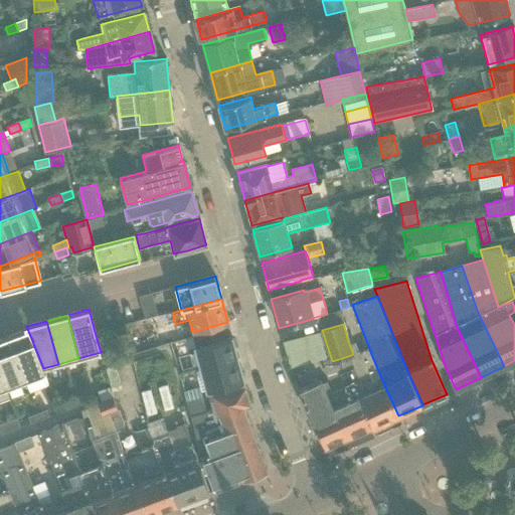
[(8,337),(25,381),(45,373),(43,368),(26,326),(24,327),(25,330),(8,337)]
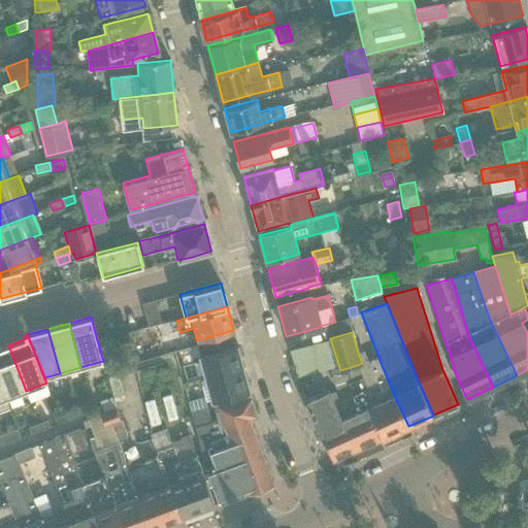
[(215,340),(197,344),(200,358),(206,378),(243,368),(238,348),(237,345),(218,351),(215,340)]
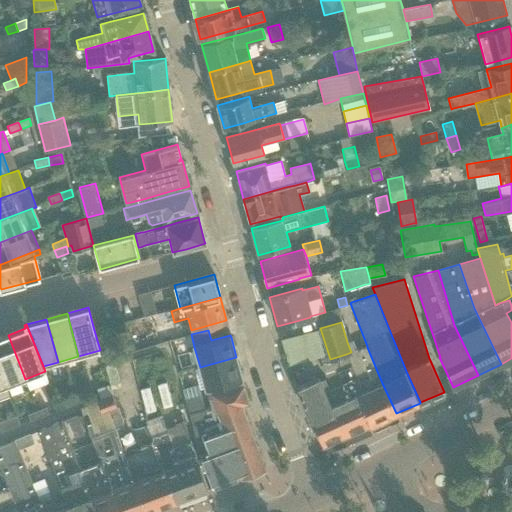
[(281,341),(285,353),(323,343),(320,330),(281,341)]
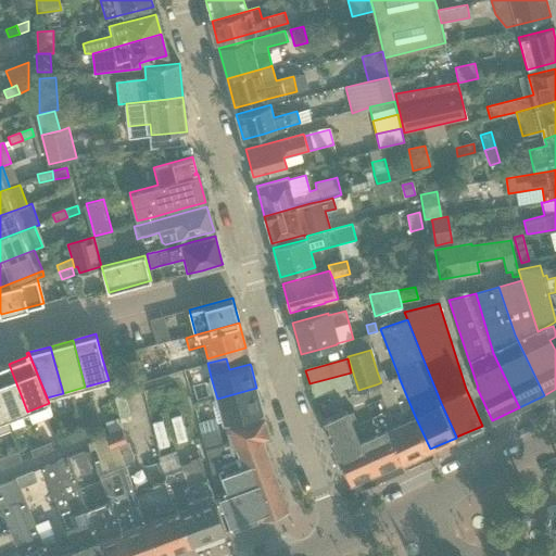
[(0,367),(0,403),(7,419),(27,412),(9,364),(0,367)]
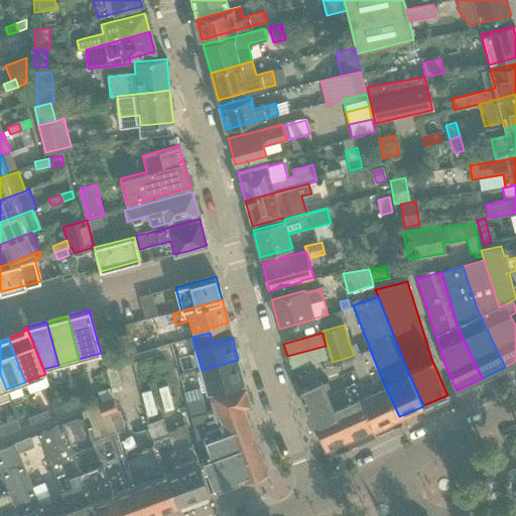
[(354,355),(349,357),(359,379),(354,382),(375,427),(399,416),(385,386),(370,350),(370,349),(360,353),(356,343),(350,345),(354,355)]
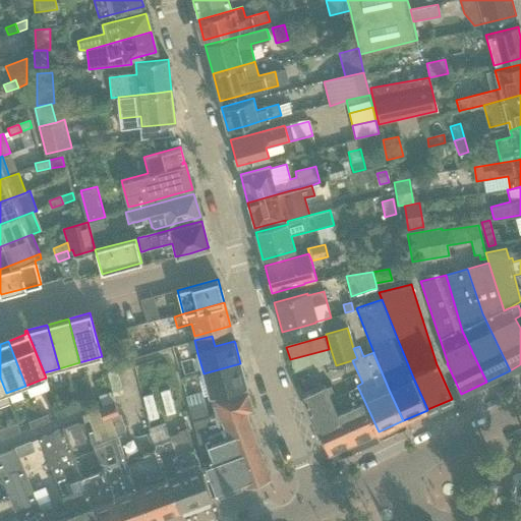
[(337,368),(327,371),(331,384),(343,379),(348,390),(357,386),(362,383),(352,360),(336,365),(337,368)]
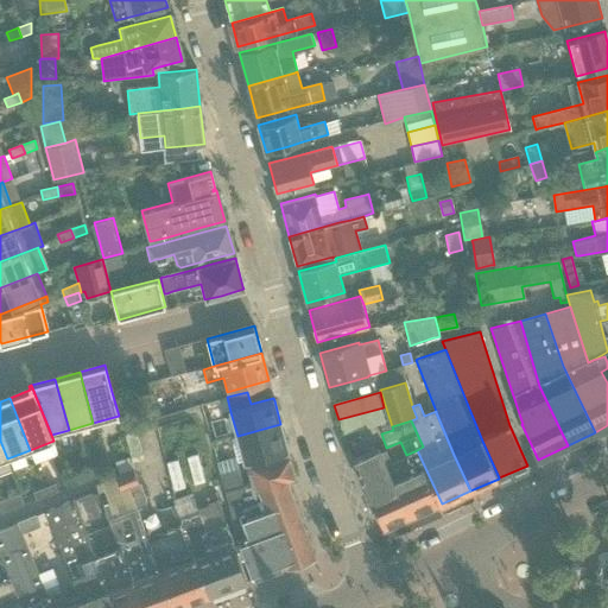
[(280,424),(238,436),(238,437),(245,462),(287,450),(287,448),(280,426),(280,424)]
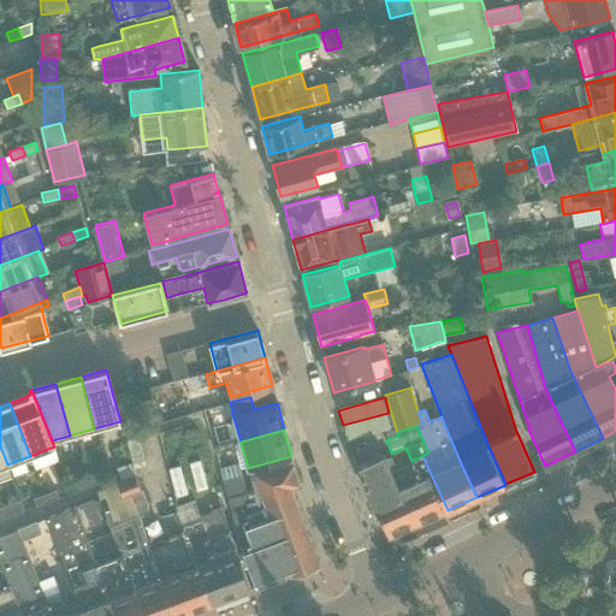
[(0,480),(12,477),(7,465),(0,446),(0,480)]
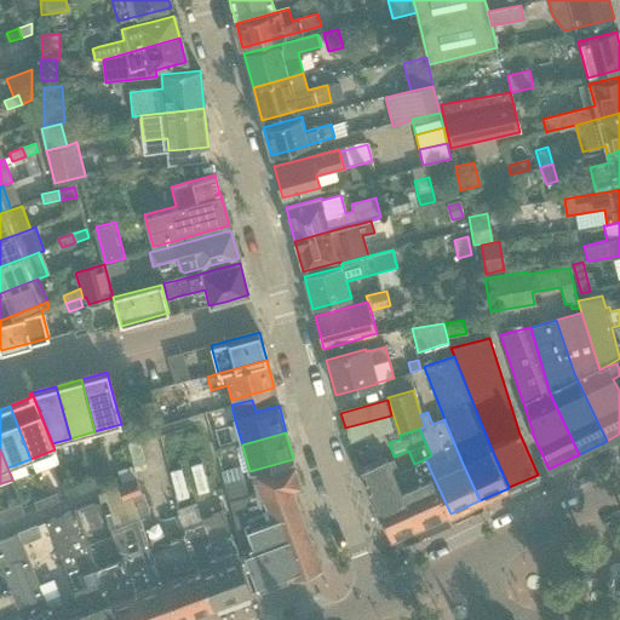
[(360,469),(374,503),(406,488),(399,471),(392,459),(388,461),(385,457),(360,469)]
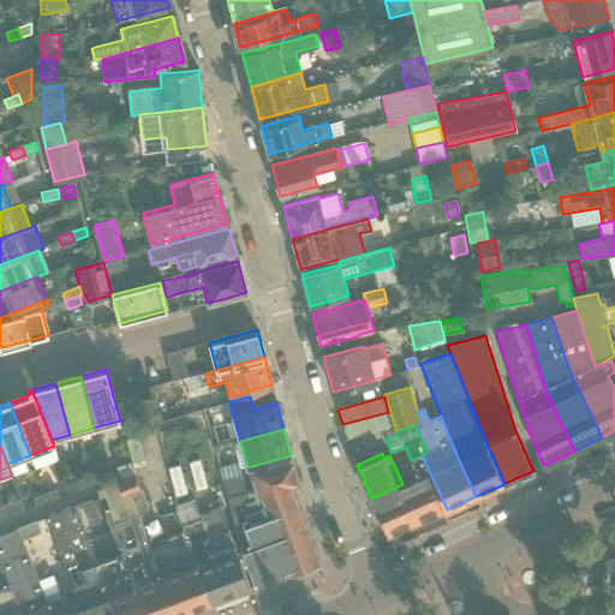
[(402,484),(371,499),(388,536),(447,509),(422,455),(411,460),(395,467),(402,484)]
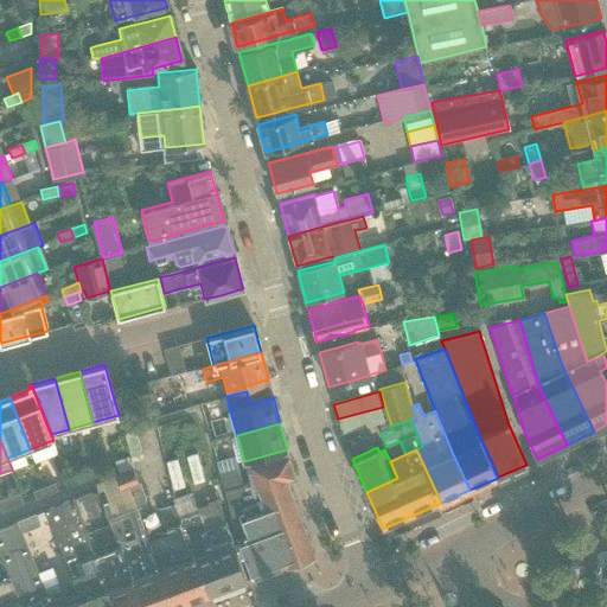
[(127,454),(113,460),(119,474),(133,468),(127,454)]
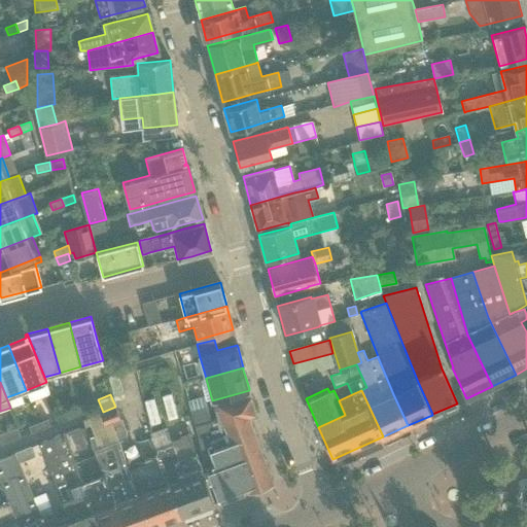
[(208,410),(191,414),(196,427),(206,466),(211,483),(218,501),(273,483),(249,416),(255,414),(250,395),(214,407),(218,420),(211,422),(208,410)]
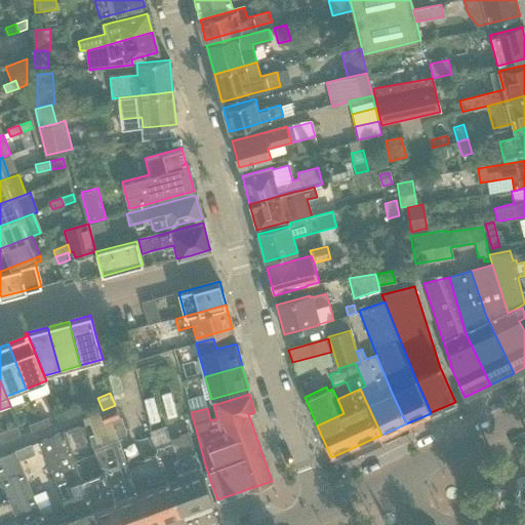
[(83,404),(74,407),(76,414),(86,410),(83,404)]
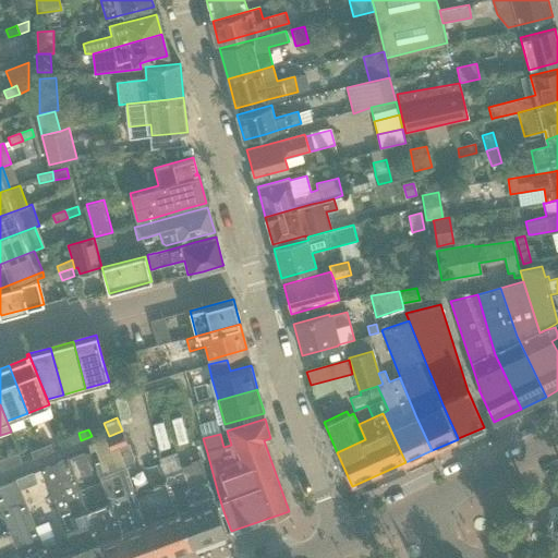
[(106,437),(110,449),(129,443),(123,431),(122,431),(109,436),(106,437)]
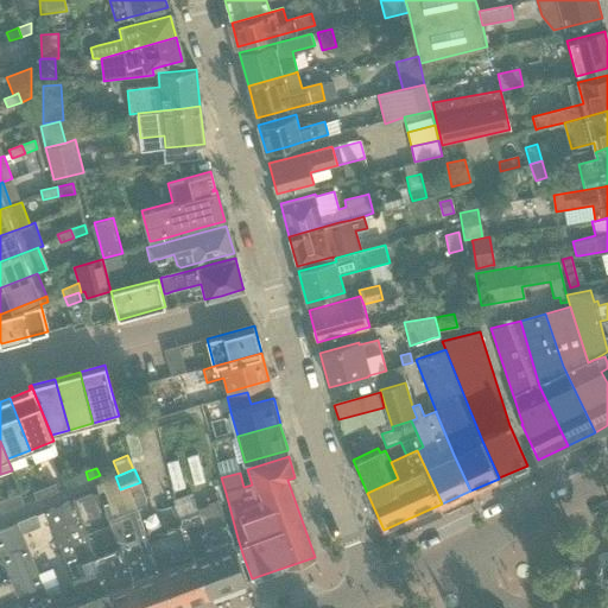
[(86,472),(75,476),(78,483),(88,480),(86,472)]
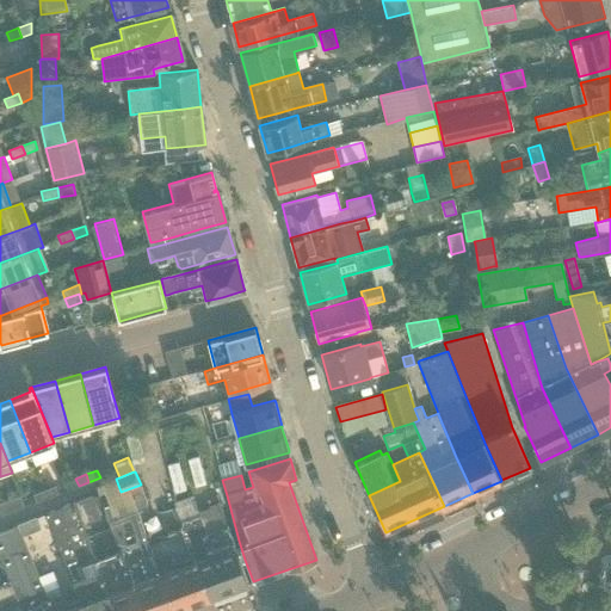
[(55,486),(44,491),(47,498),(57,493),(55,486)]
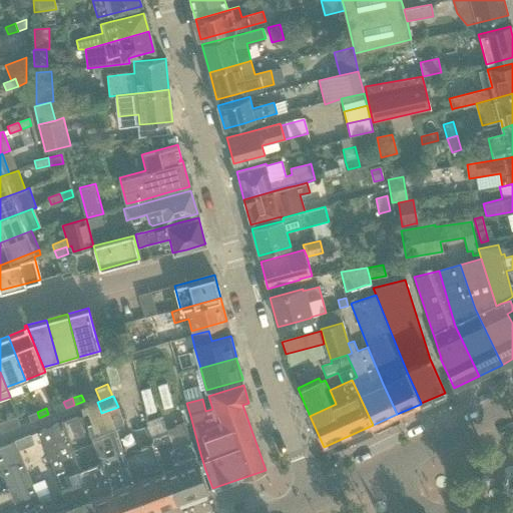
[(118,408),(108,412),(115,428),(116,427),(124,424),(118,408)]
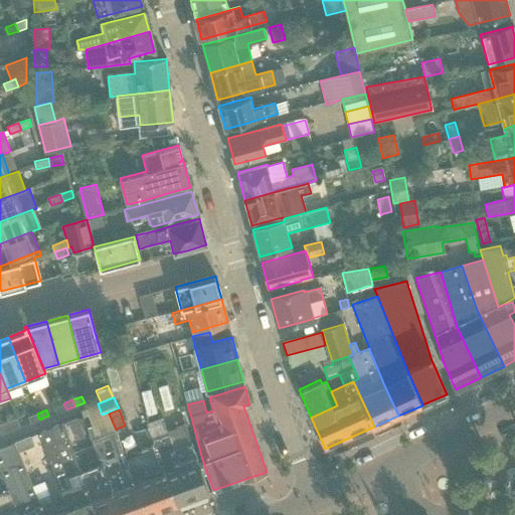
[(37,413),(28,416),(30,423),(39,419),(37,413)]
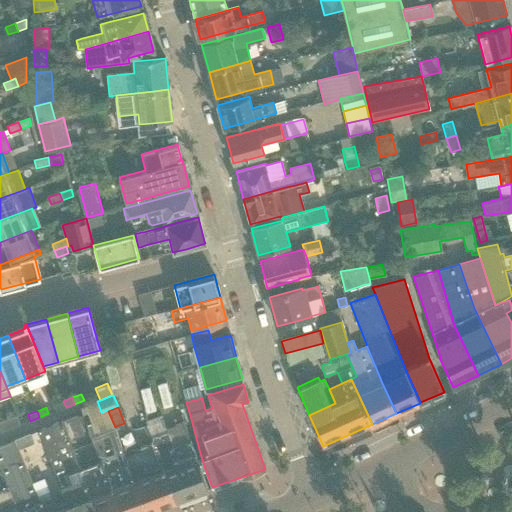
[(19,414),(1,421),(5,431),(23,424),(19,414)]
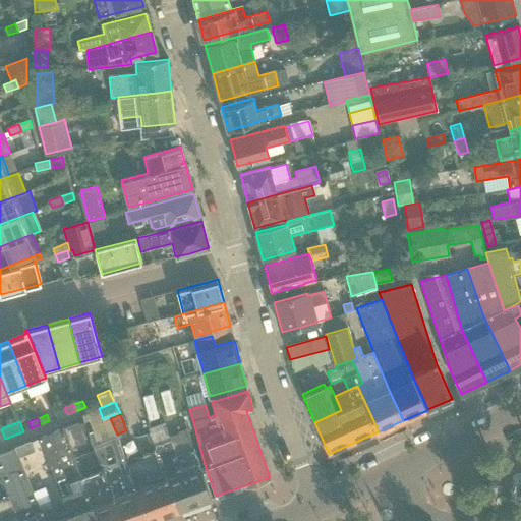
[(78,422),(62,429),(70,449),(87,443),(78,422)]
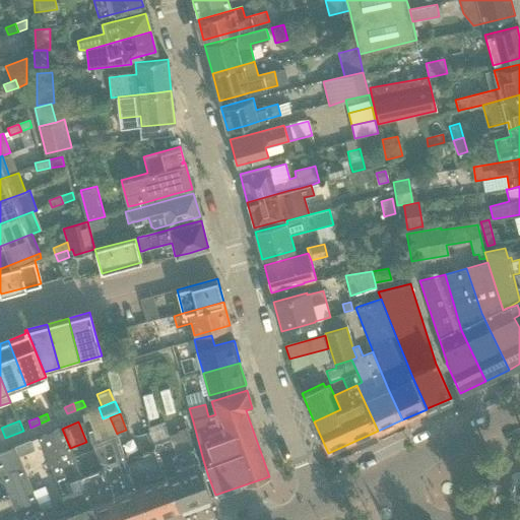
[(62,429),(39,438),(61,494),(68,512),(71,519),(96,519),(81,477),(71,452),(70,448),(62,429)]
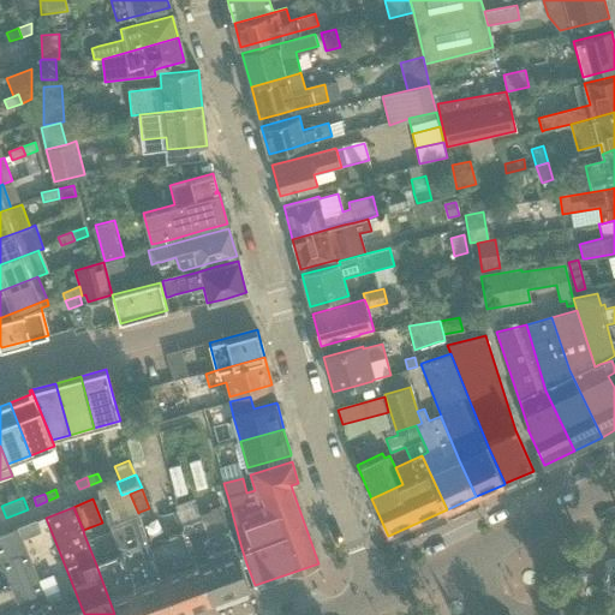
[(172,543),(151,550),(155,560),(159,574),(173,614),(174,614),(210,602),(184,526),(178,509),(162,515),(172,543)]
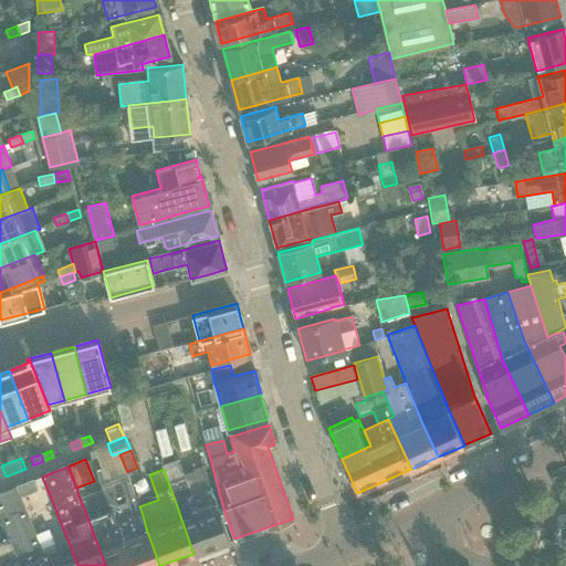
[(127,472),(101,482),(111,511),(130,565),(158,565),(146,528),(143,515),(139,506),(127,473),(127,472)]
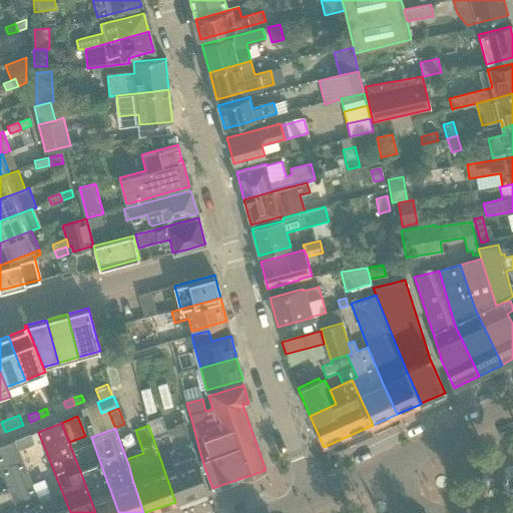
[(168,433),(153,439),(175,502),(208,490),(201,471),(195,454),(190,442),(173,448),(168,433)]
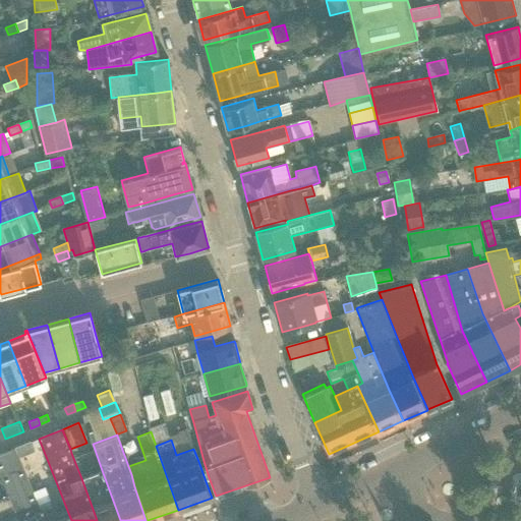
[(31,442),(15,449),(19,457),(35,451),(31,442)]
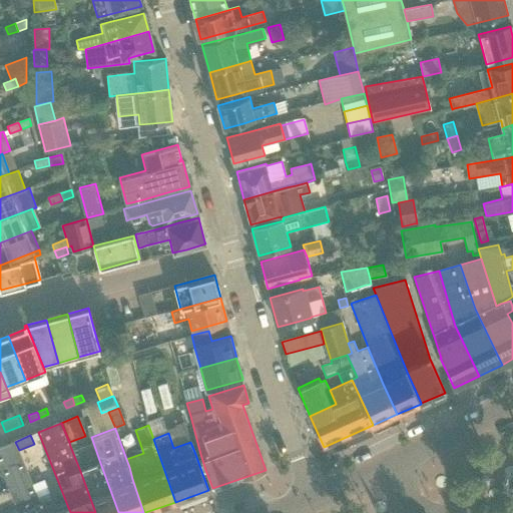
[(0,448),(0,468),(7,485),(18,512),(45,512),(39,496),(33,484),(19,450),(15,442),(0,448)]
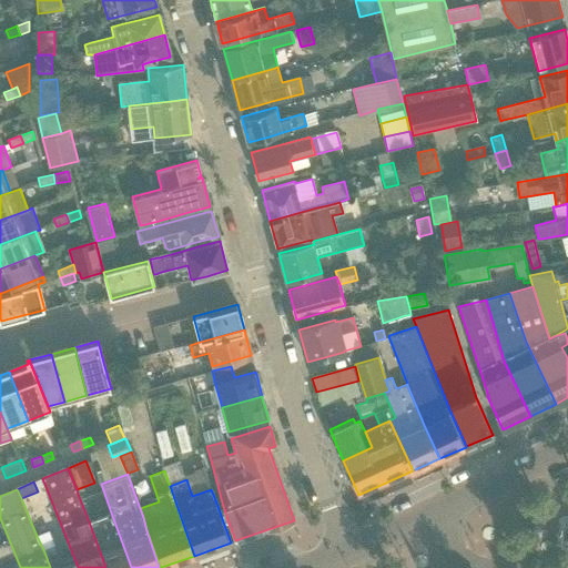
[(131,567),(111,513),(89,521),(105,567),(131,567)]
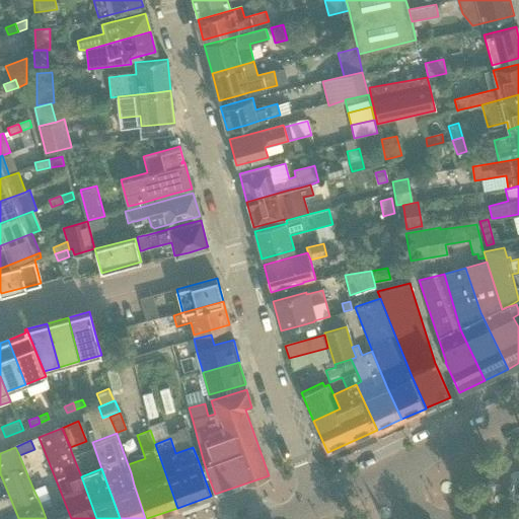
[(44,486),(33,490),(40,502),(49,498),(44,486)]
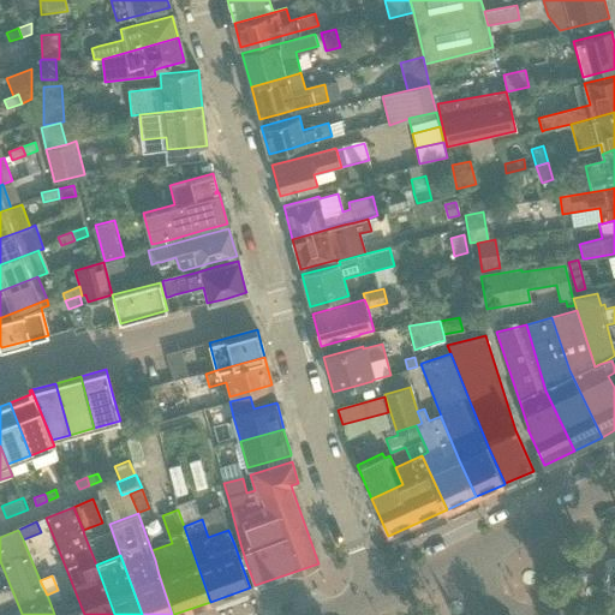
[(22,614),(9,581),(0,585),(0,614),(22,614)]
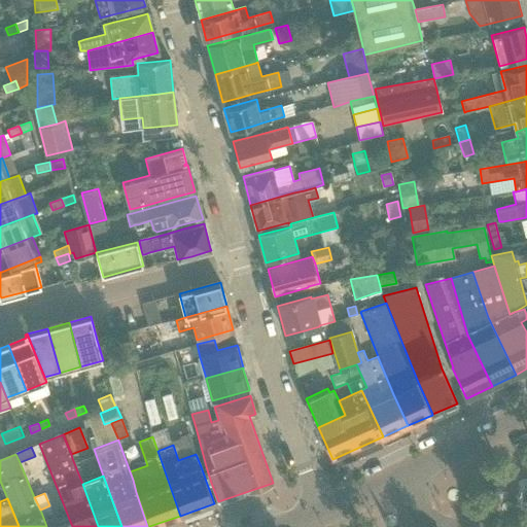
[(49,505),(40,510),(46,526),(72,526),(69,519),(58,524),(49,505)]
